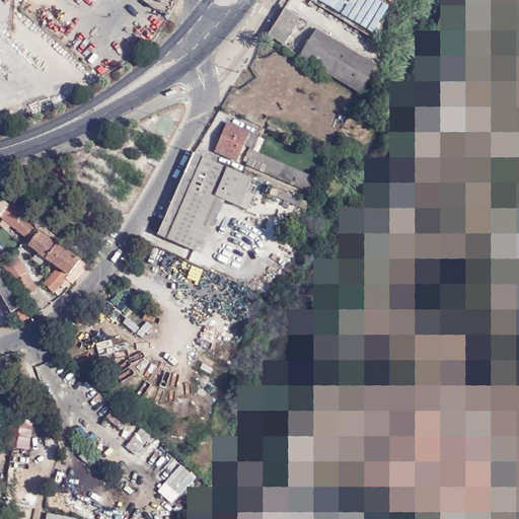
[(299,16),(285,7),(269,35),(284,45),(299,16)]
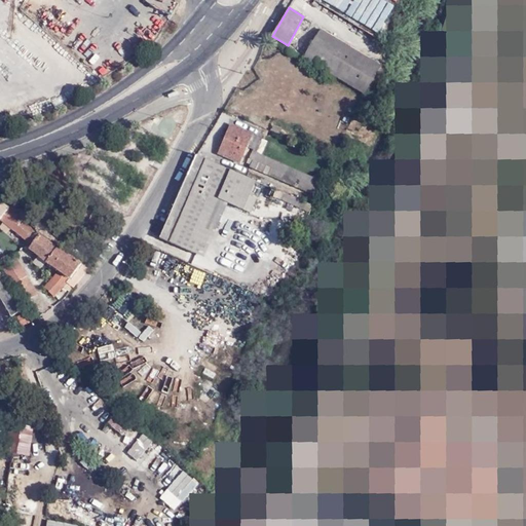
[(365,95),(380,65),(320,28),(304,58),(365,95)]
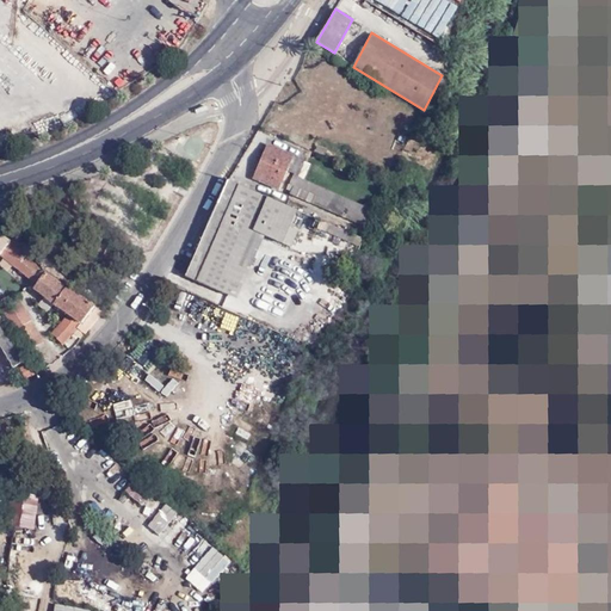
[(158,50),(153,54),(158,61),(164,57),(158,50)]
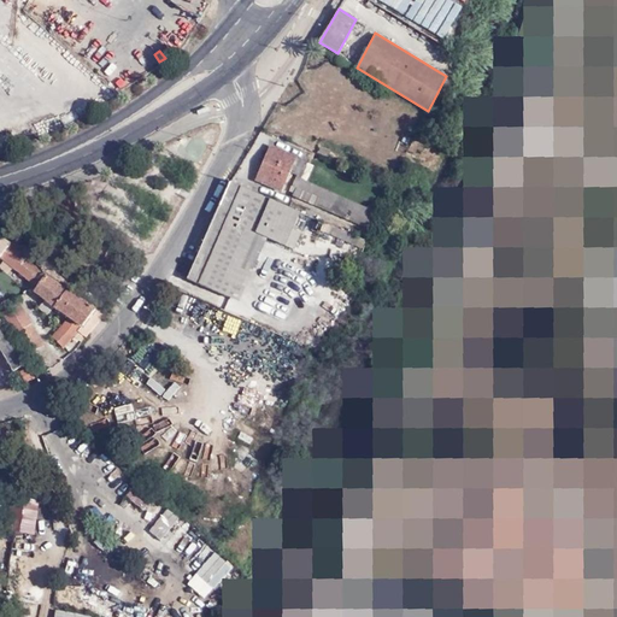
[(295,157),(269,145),(253,181),(281,192),(295,157)]
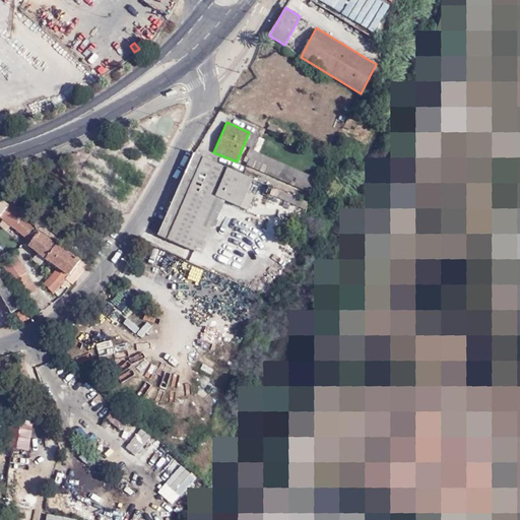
[(251,150),(246,164),(311,192),(317,179),(251,150)]
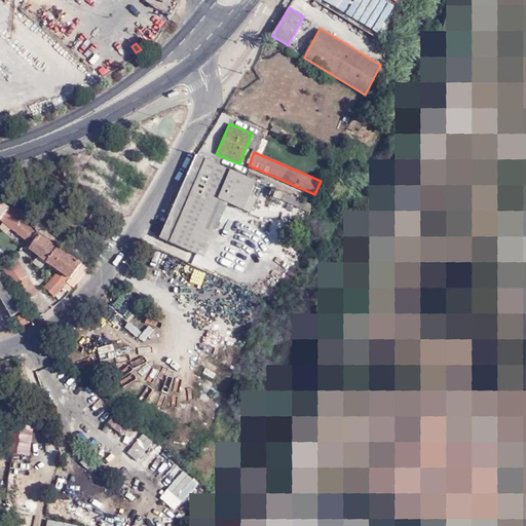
[(254,181),(195,154),(159,238),(200,257),(204,254),(227,203),(241,210),(254,181)]
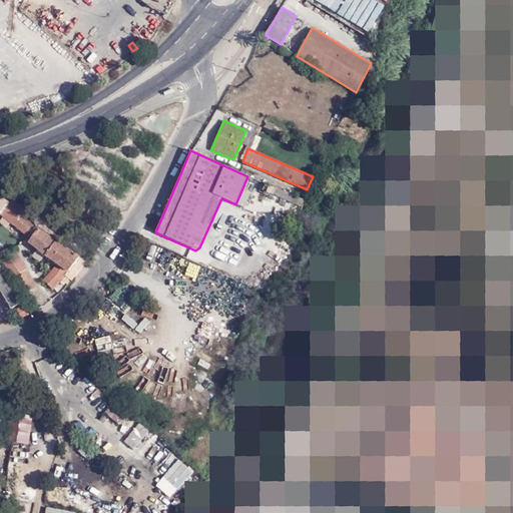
[(273,194),(301,206),(303,200),(275,188),(273,194)]
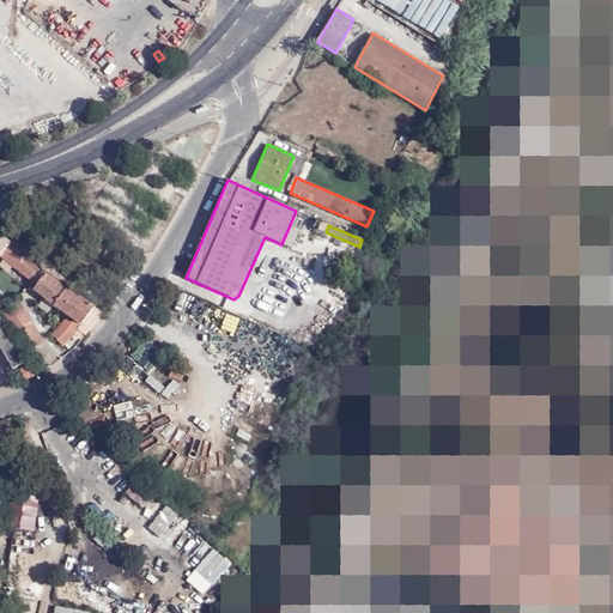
[(289,228),(281,244),(290,248),(297,231),(289,228)]
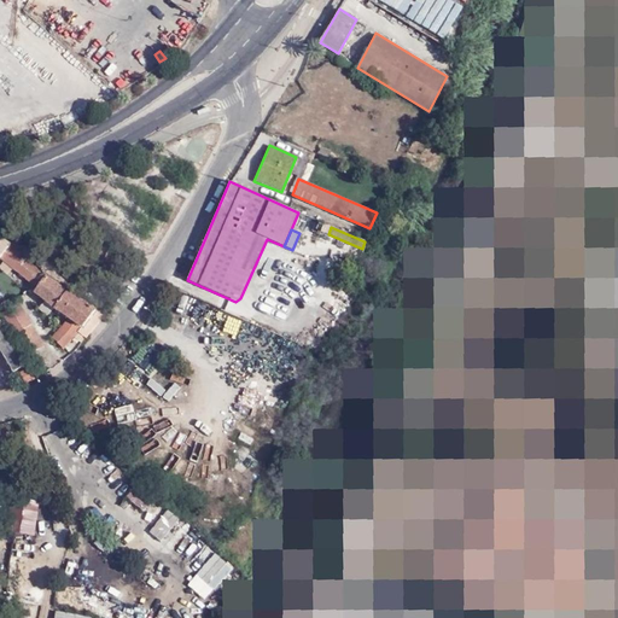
[(0,243),(0,255),(40,286),(36,291),(47,299),(44,304),(41,308),(50,314),(56,307),(71,316),(53,336),(65,347),(80,331),(88,337),(104,314),(70,291),(69,292),(33,264),(35,262),(29,257),(33,254),(29,250),(30,248),(27,245),(29,242),(19,234),(17,238),(16,237),(11,243),(4,238),(0,243)]
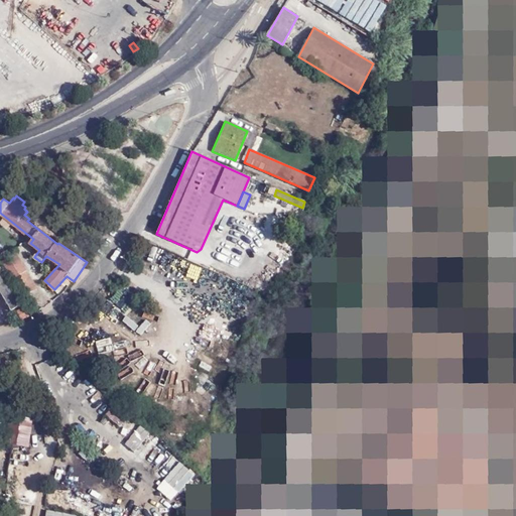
[(0,222),(29,245),(27,247),(36,254),(39,250),(30,243),(33,239),(0,213),(0,222)]
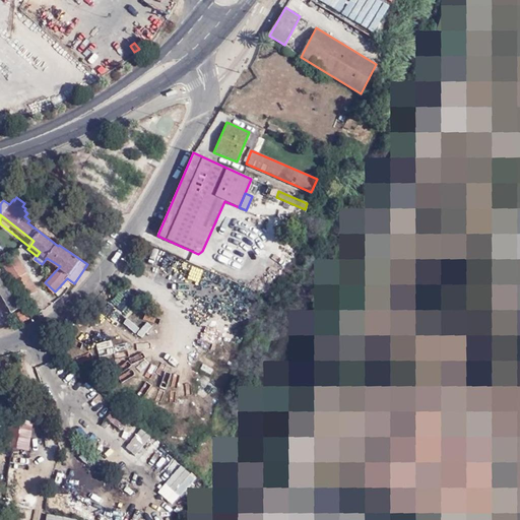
[(231,266),(239,270),(249,247),(241,243),(231,266)]
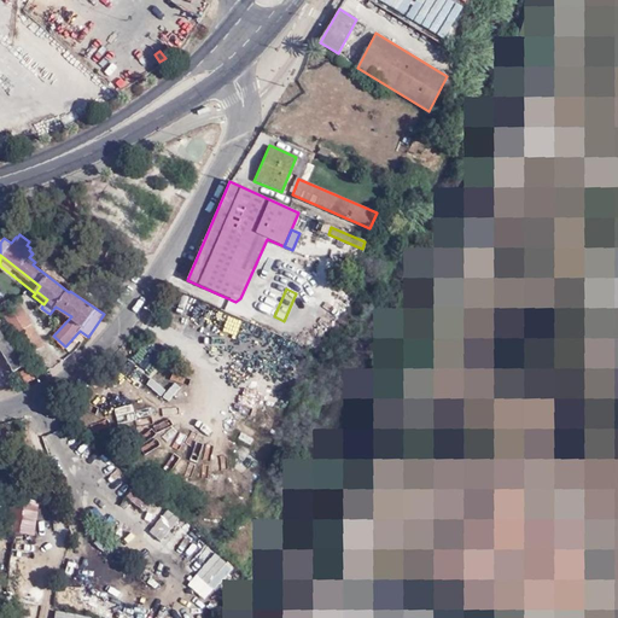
[(0,304),(0,305),(4,313),(5,313),(12,307),(9,299),(0,304)]
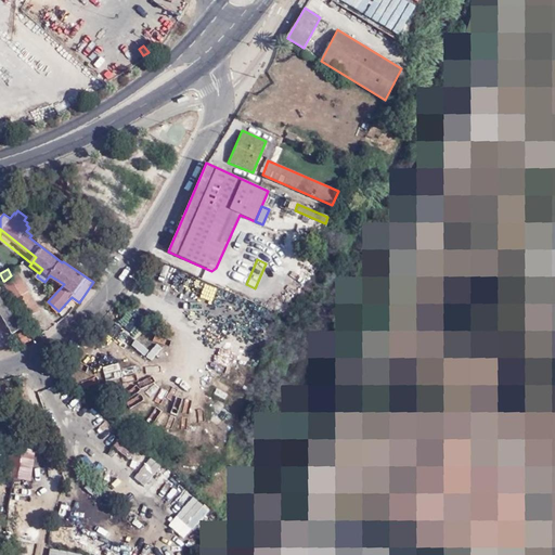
[(17,272),(4,281),(27,319),(41,311),(17,272)]
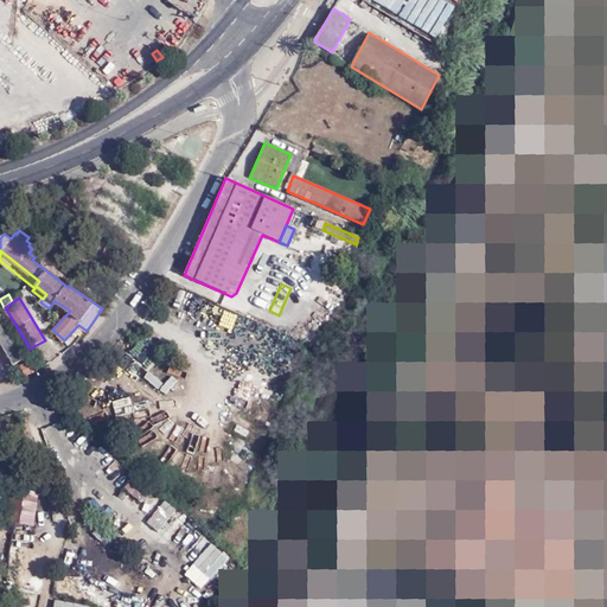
[(0,315),(0,340),(14,365),(27,358),(2,314),(0,315)]
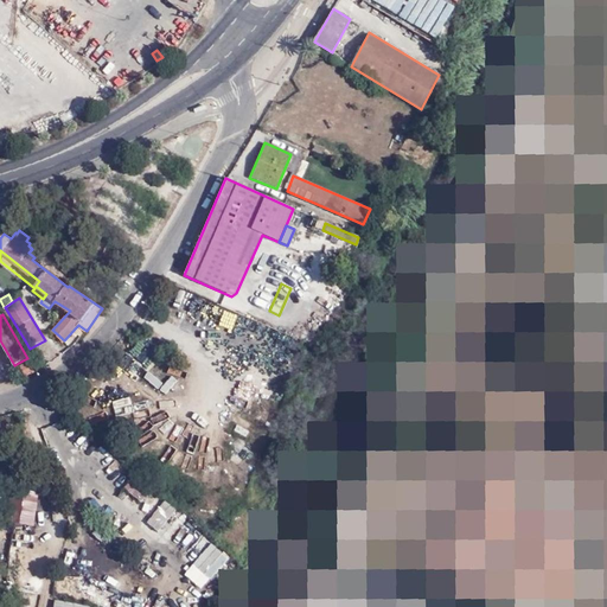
[(21,366),(27,376),(38,371),(32,360),(21,366)]
